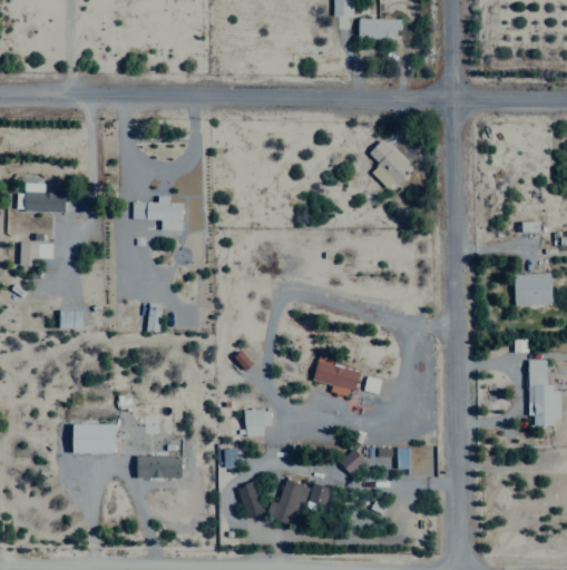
[(352,0),(332,0),(333,15),(353,16),(352,0)]
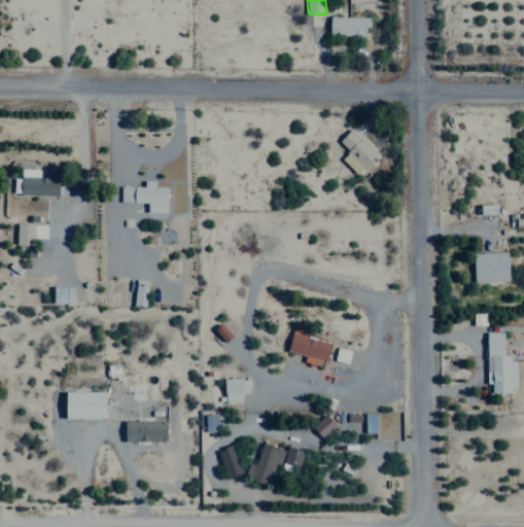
[(370,35),(370,16),(332,16),(332,35),(370,35)]
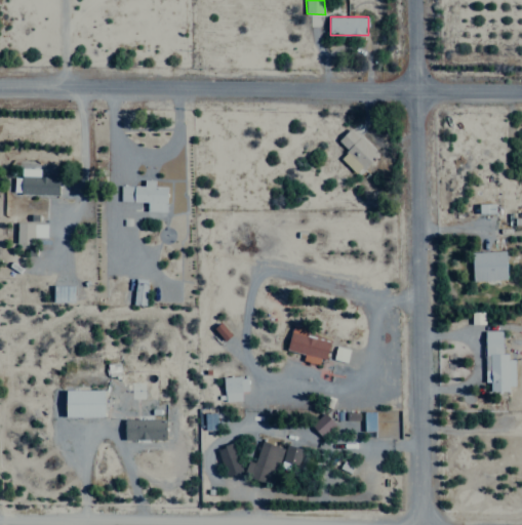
[(379,154),(352,127),(339,140),(350,151),(343,158),(360,174),(379,154)]
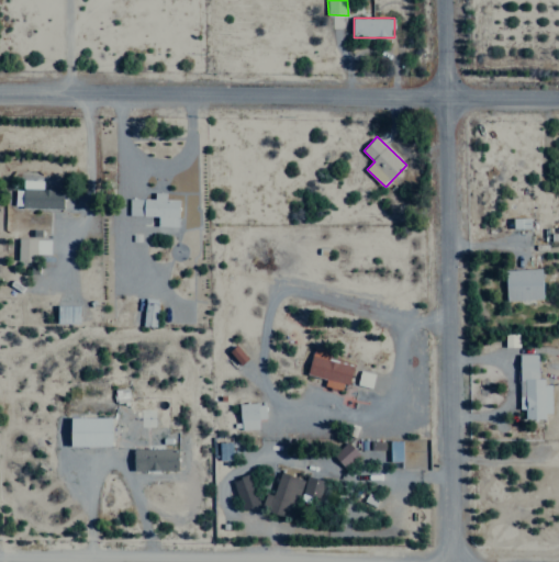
[(65,189),(44,188),(44,180),(24,180),(24,190),(18,189),(17,206),(65,208),(65,189)]
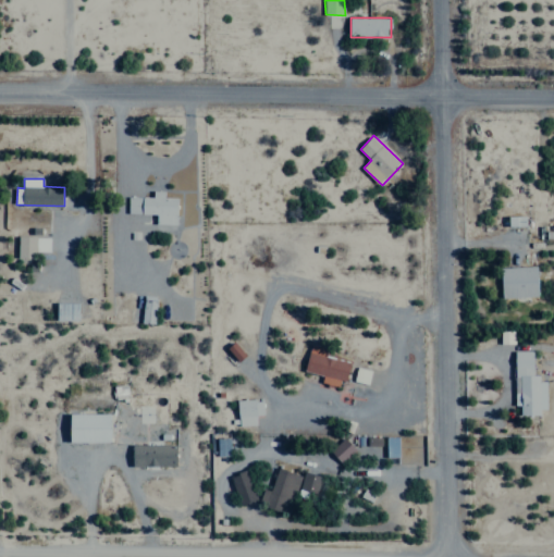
[(130,213),(158,214),(158,224),(177,224),(179,198),(165,197),(165,190),(155,190),(154,197),(130,196),(130,213)]
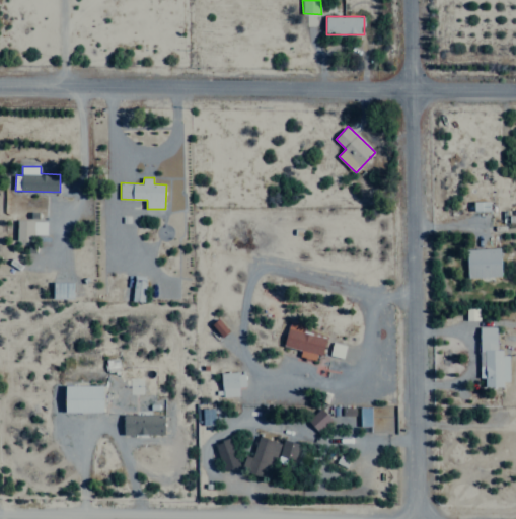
[(34,220),(17,220),(18,241),(34,241),(34,220)]
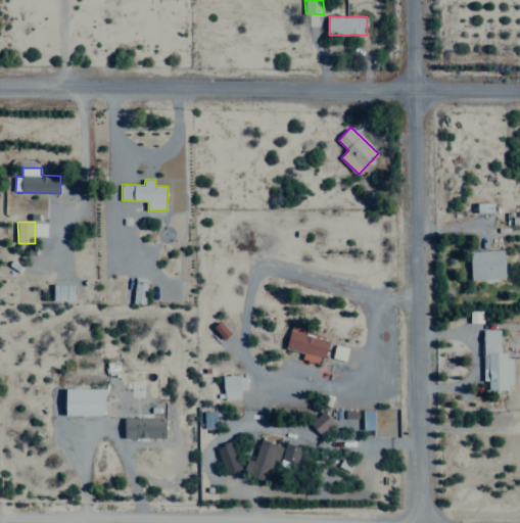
[(48,236),(48,223),(35,223),(35,236),(48,236)]
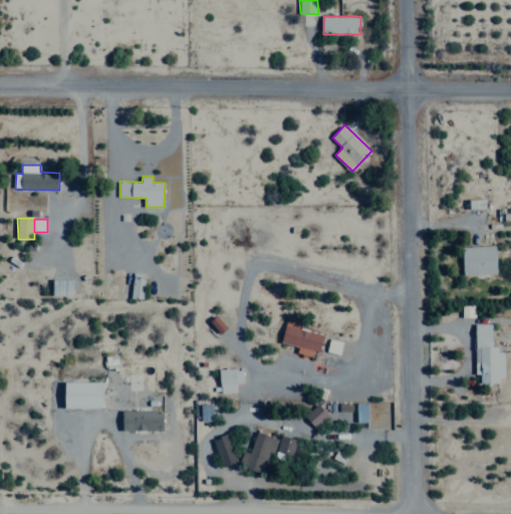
[(463,247),(464,274),(497,273),(496,245),(463,247)]
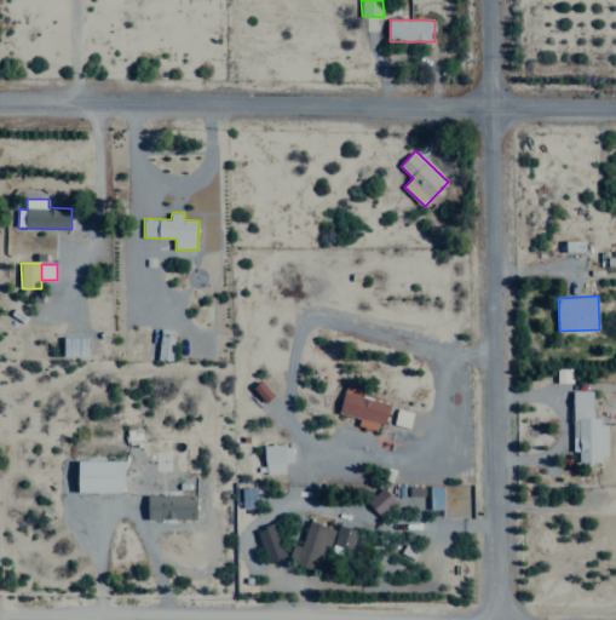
[(176,329),(161,329),(160,360),(174,360),(176,329)]
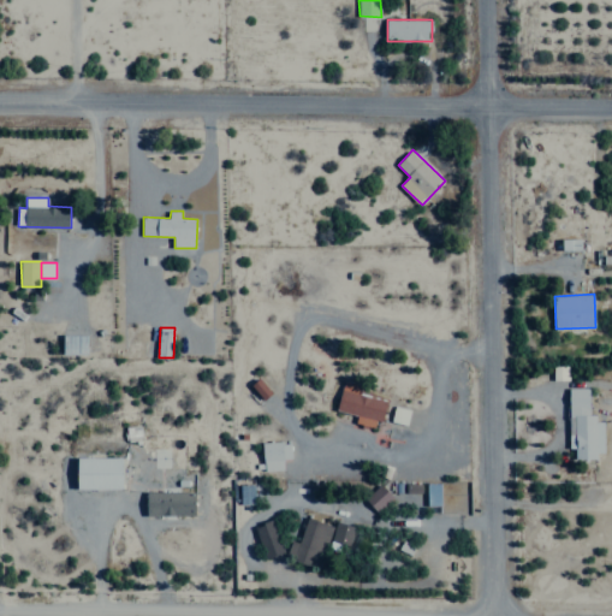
[(569,366),(554,366),(554,379),(569,380),(569,366)]
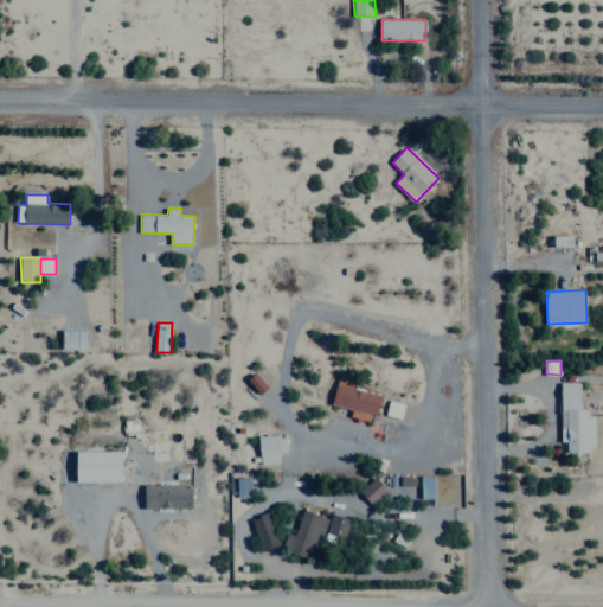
[(260,393),(267,387),(257,374),(249,379),(260,393)]
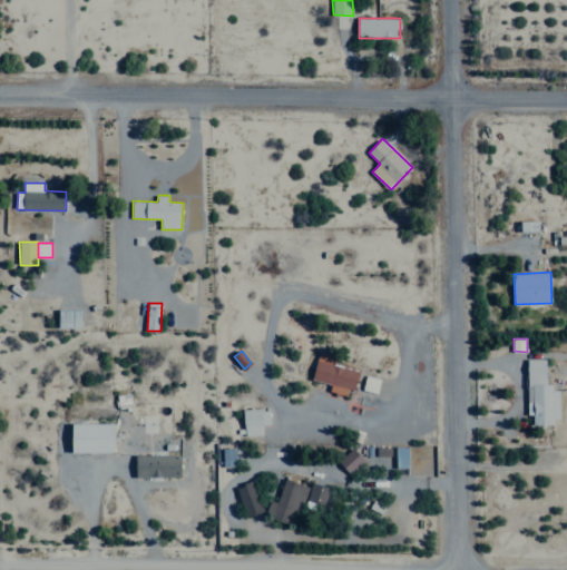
[(334,364),(336,355),(320,352),(313,380),(332,384),(330,393),(352,397),(359,370),(334,364)]
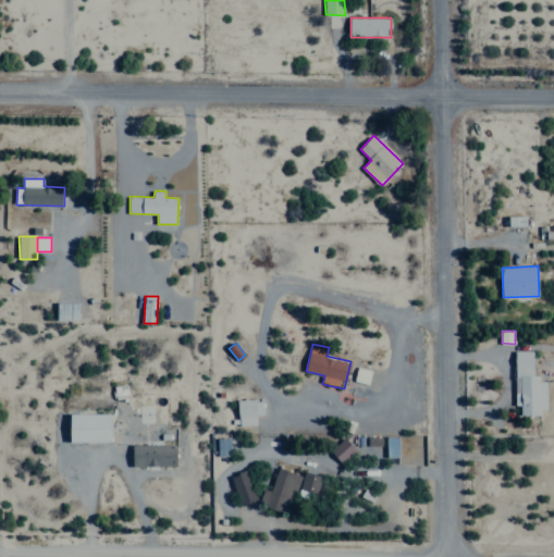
[(536,350),(516,351),(517,378),(521,378),(521,394),(517,394),(517,406),(522,406),(522,413),(549,413),(548,381),(537,382),(536,350)]
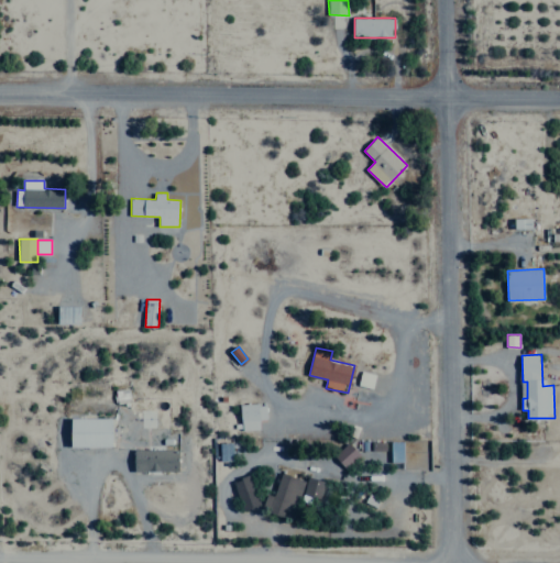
[(374,388),(376,374),(362,372),(360,386),(374,388)]
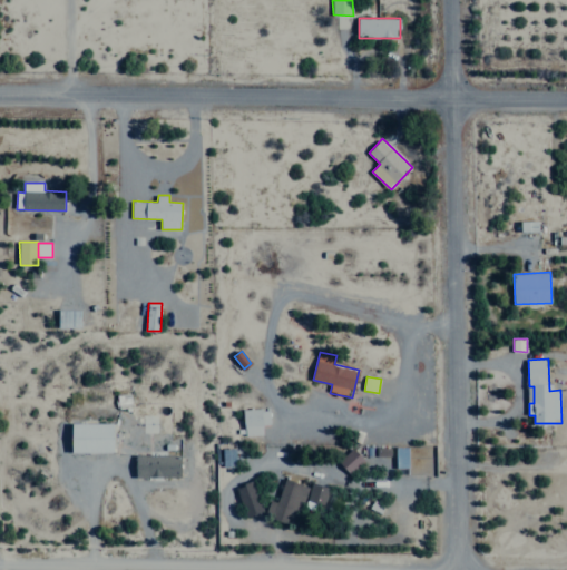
[(244,410),(245,435),(263,434),(263,425),(271,424),(270,409),(244,410)]
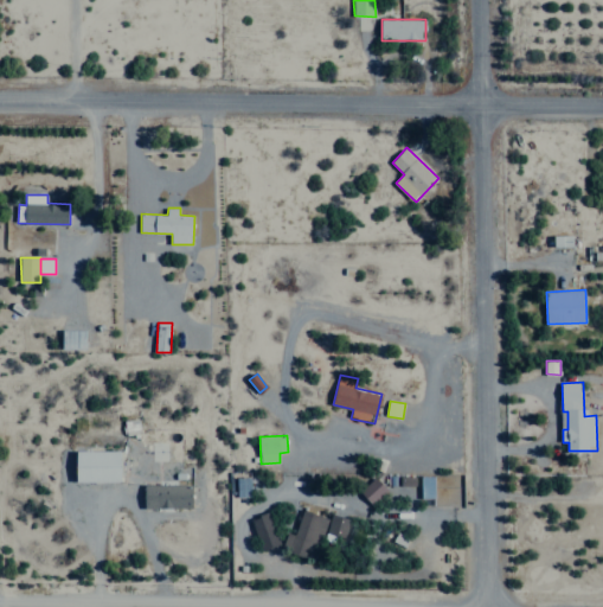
[(123,481),(122,449),(77,452),(78,483),(123,481)]
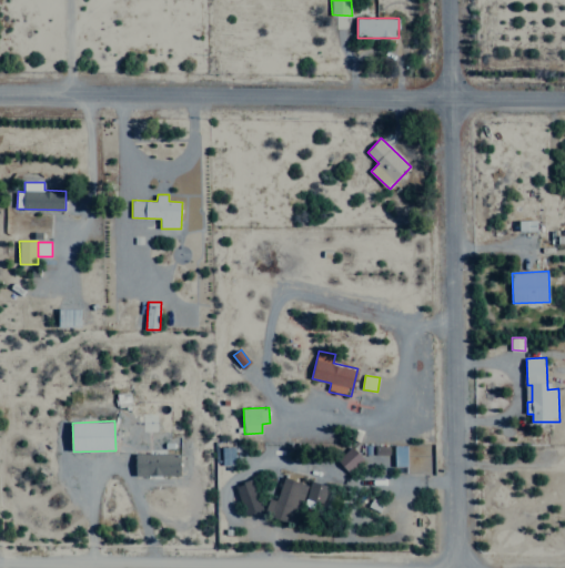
[(396,466),(409,466),(407,445),(395,445),(396,466)]
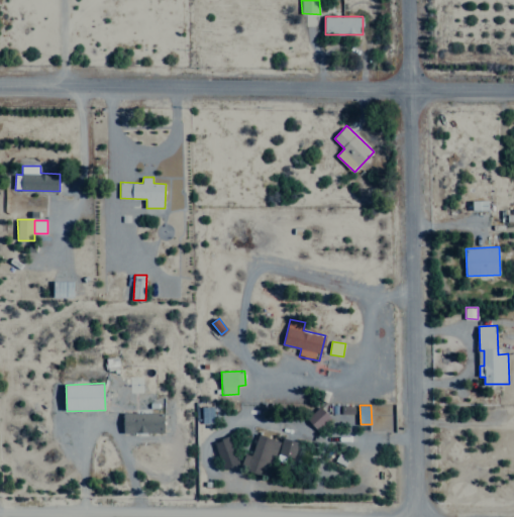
[(215,423),(214,406),(202,407),(203,423),(215,423)]
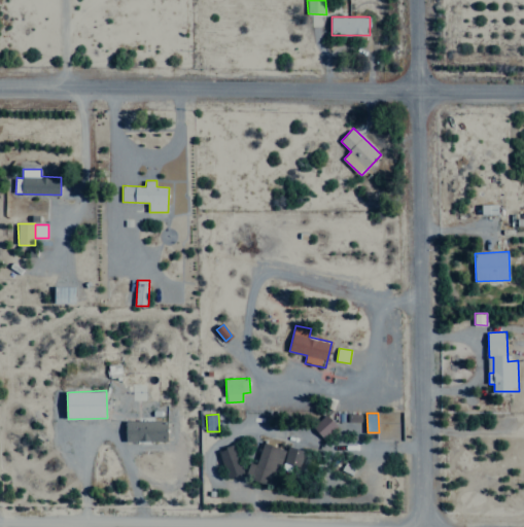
[(324,438),(338,424),(326,414),(313,427),(324,438)]
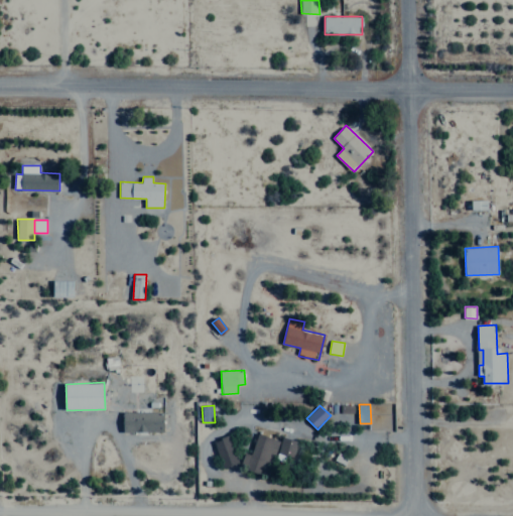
[(164,431),(164,411),(123,412),(124,432),(164,431)]
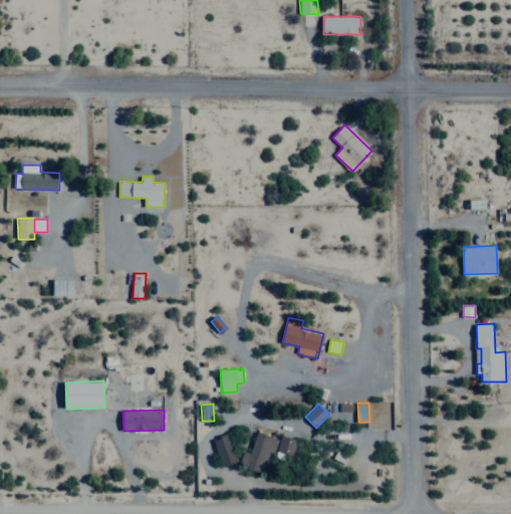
[(278,439),(255,431),(243,466),(267,474),(278,439)]
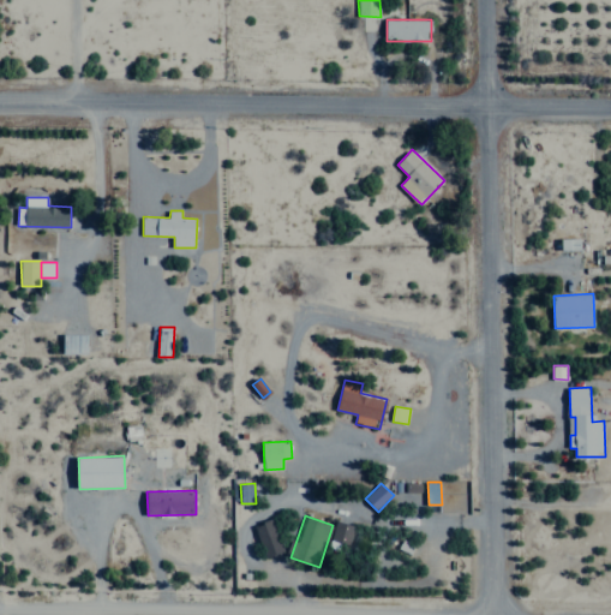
[(283,553),(275,519),(256,524),(265,557),(283,553)]
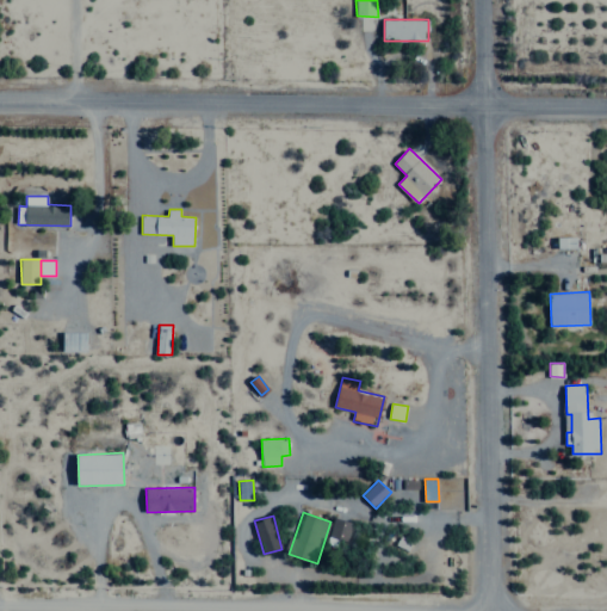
[(329,536),(348,542),(353,522),(334,517),(329,536)]
